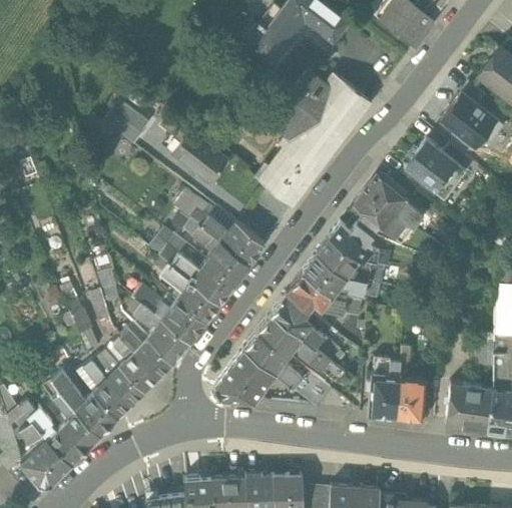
[(289,0),(266,30),(259,24),(242,46),(271,67),(304,24),(332,45),(347,25),(314,0),(305,0),(304,2),(300,0),(289,0)]
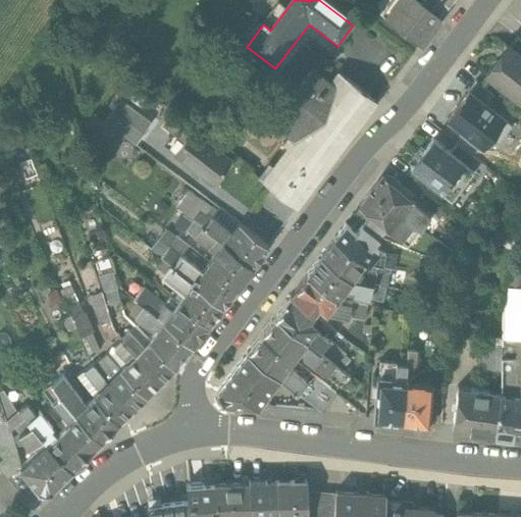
[(408,0),(403,0),(386,22),(422,50),(441,26),(421,10),(408,0)]
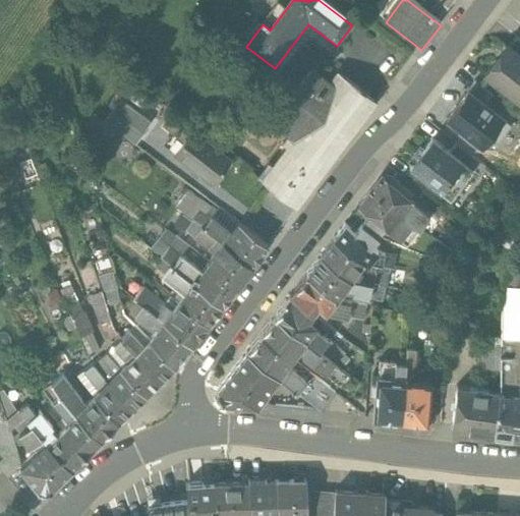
[(456,0),(427,0),(420,10),(441,25),(458,1),(456,0)]
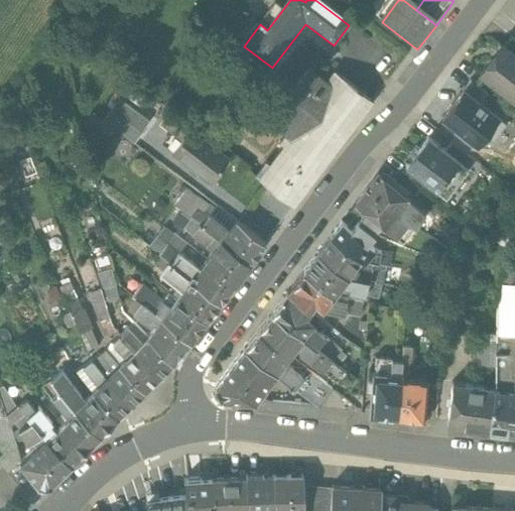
[(514,44),(511,42),(503,52),(514,60),(514,44)]
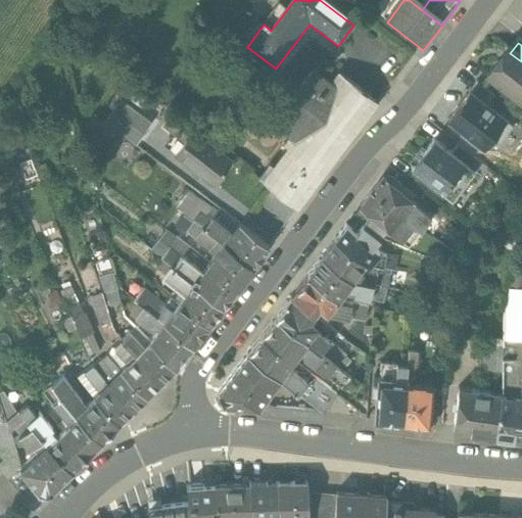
[(521,61),(510,53),(509,52),(488,79),(521,104),(521,61)]
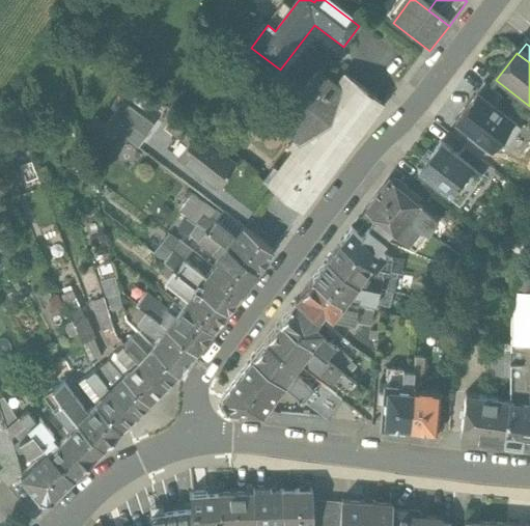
[(336,90),(317,76),(276,130),(296,145),(290,153),(289,151),(288,153),(293,156),(315,172),(325,160),(370,101),(371,100),(343,79),(343,80),(336,90)]
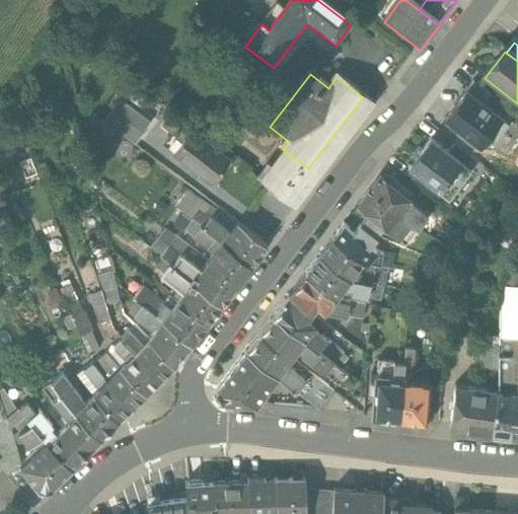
[(492,100),(475,87),(467,96),(485,109),(492,100)]
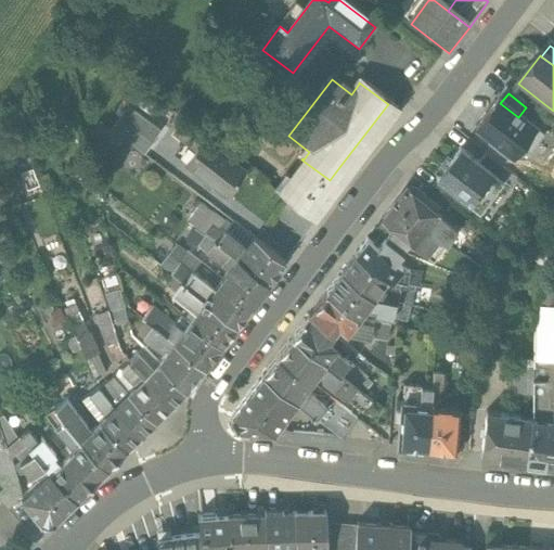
[(518,117),(500,103),(477,133),(515,162),(538,132),(518,117)]
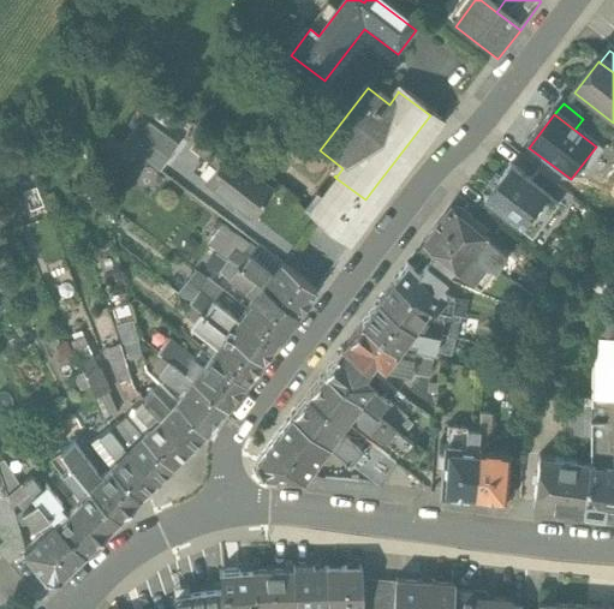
[(144,125),(125,149),(138,160),(161,177),(180,151),(144,125)]
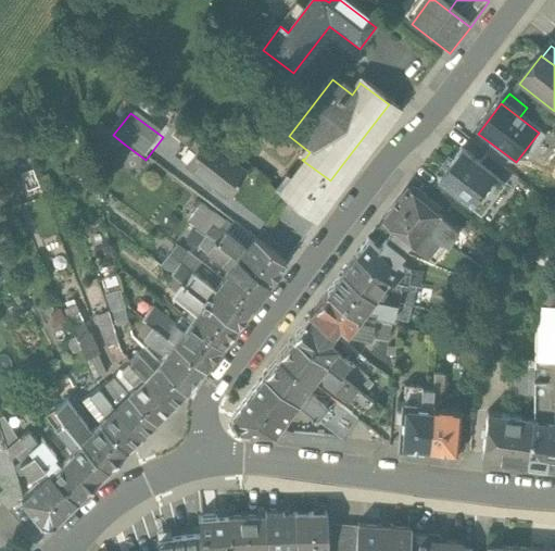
[(113,135),(112,137),(103,129),(97,137),(117,153),(125,145),(113,135)]
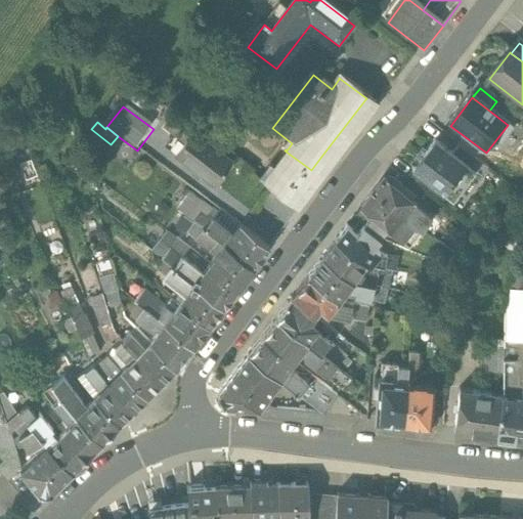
[(181,124),(173,135),(183,143),(192,132),(181,124)]
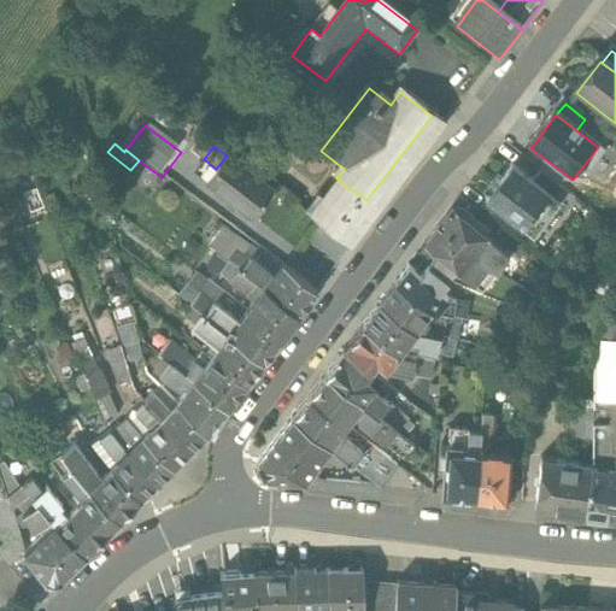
[(274,198),(229,163),(209,189),(232,207),(229,210),(235,215),(238,211),(253,223),(274,198)]
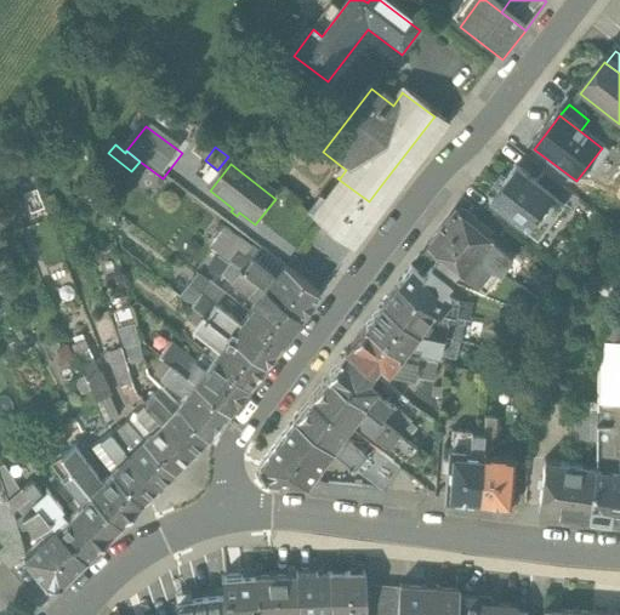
[(538,188),(516,172),(489,208),(538,244),(564,210),(538,188)]
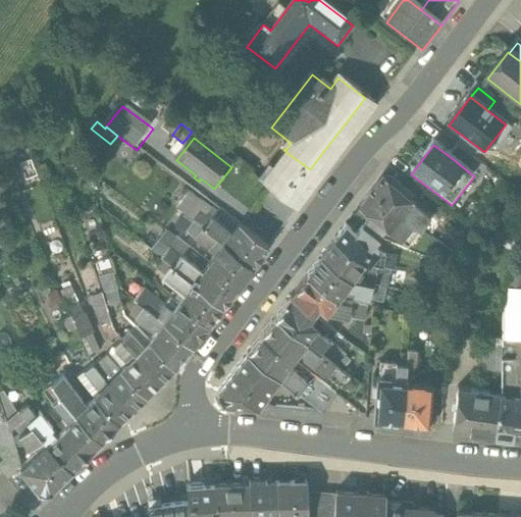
[(487,171),(459,149),(452,158),(474,176),(480,181),(487,171)]
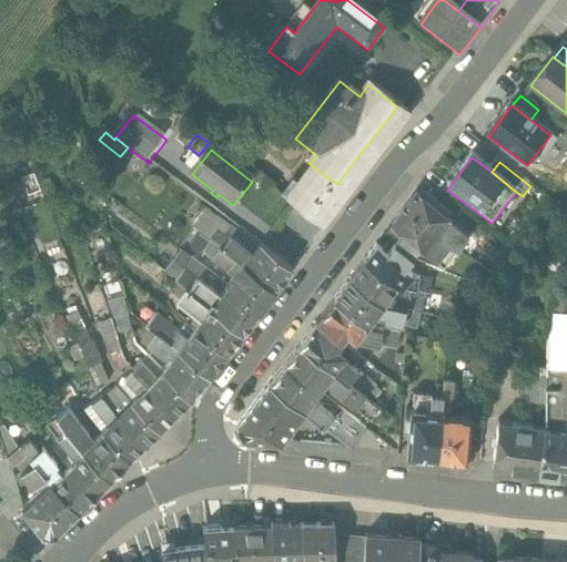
[(313,166),(297,186),(294,183),(282,198),(324,231),(362,182),(347,171),(337,184),(313,166)]
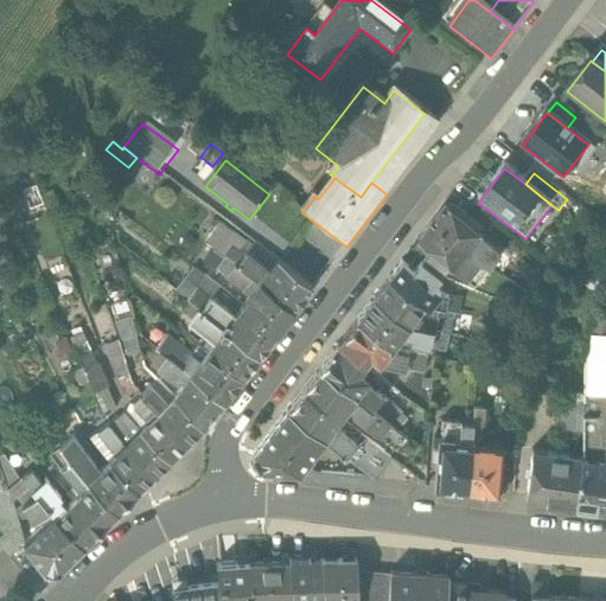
[(454,221),(446,213),(432,231),(482,268),(495,251),(477,237),(454,221)]
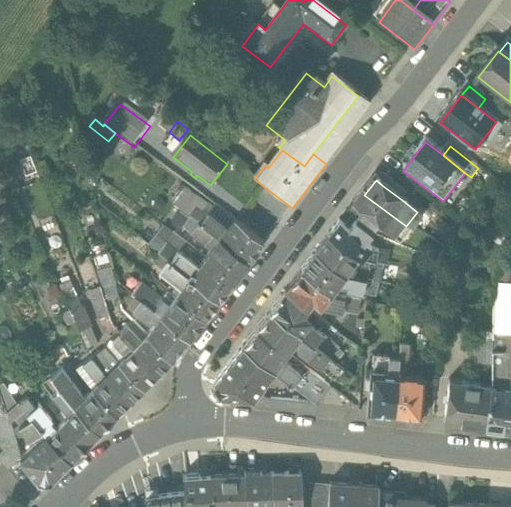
[(405,195),(386,181),(383,186),(402,200),(405,195)]
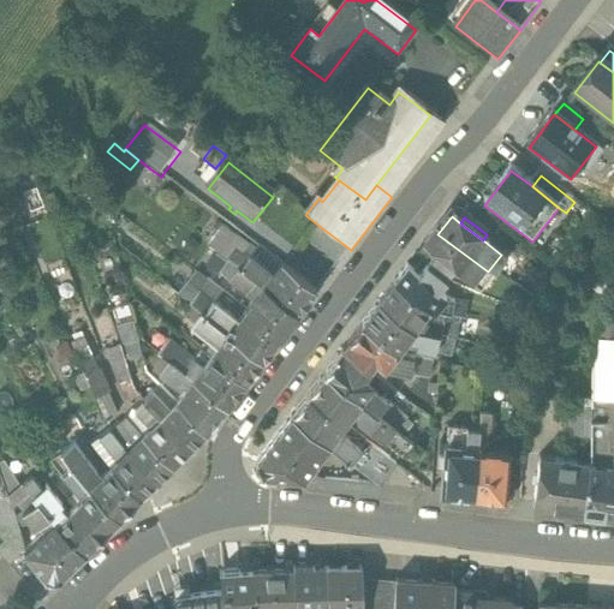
[(488,272),(437,234),(424,251),(433,258),(455,275),(475,290),(477,286),(488,272)]
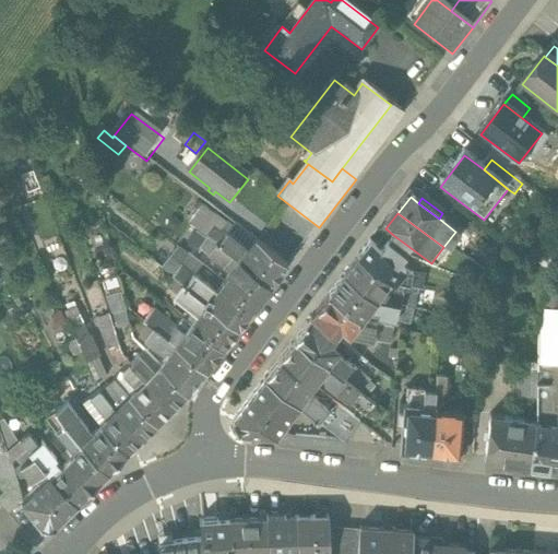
[(250,256),(215,230),(208,242),(220,250),(272,290),(287,270),(257,246),(250,256)]
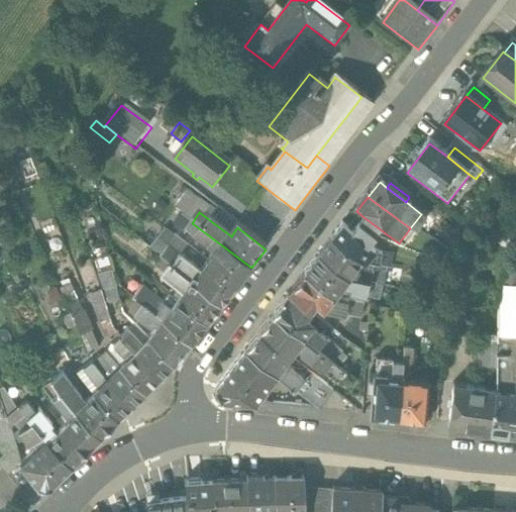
[(421,214),(410,228),(417,233),(427,219),(421,214)]
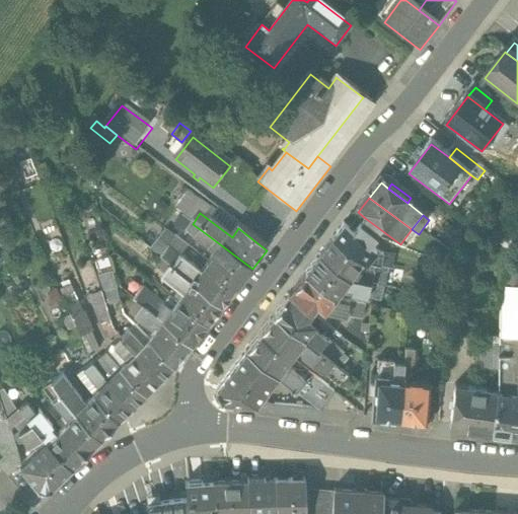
[(384,232),(365,218),(362,223),(381,237),(384,232)]
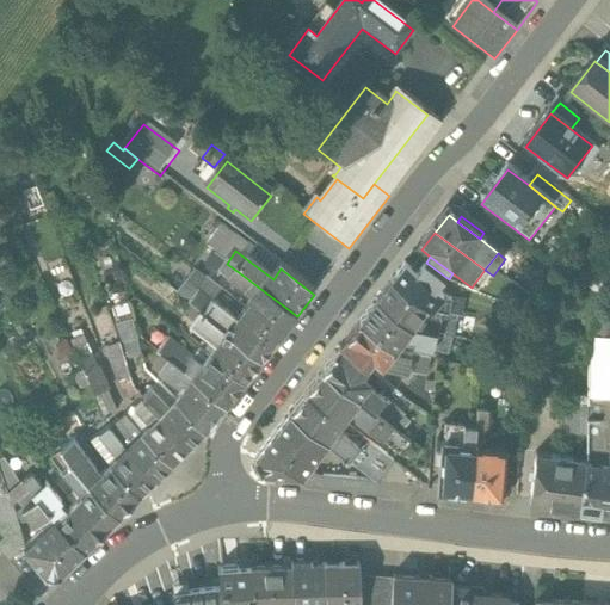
[(232,267),(223,281),(230,285),(240,273),(232,267)]
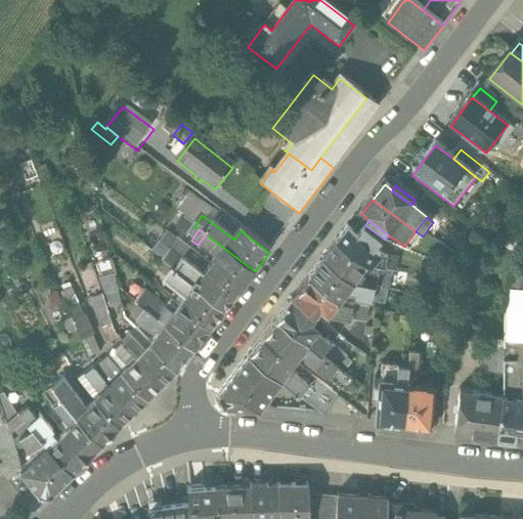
[(416,231),(406,244),(413,249),(423,236),(416,231)]
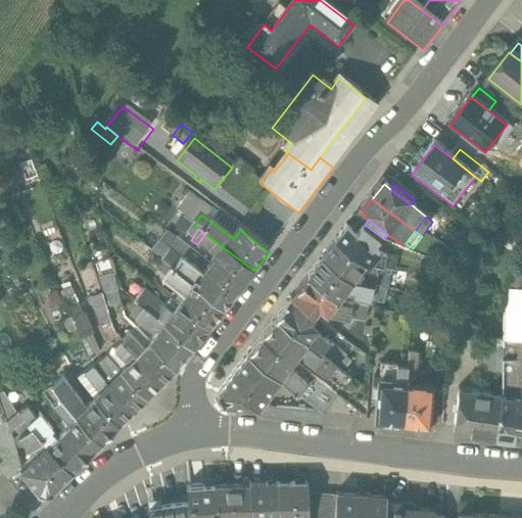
[(357,239),(347,232),(335,247),(363,269),(370,271),(381,257),(375,253),(372,250),(357,239)]
